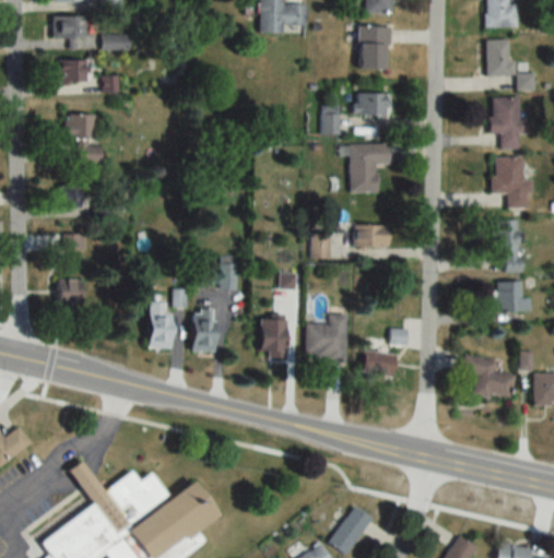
[(114,9),(124,9),(124,0),(106,0),(107,1),(114,1),(114,9)]
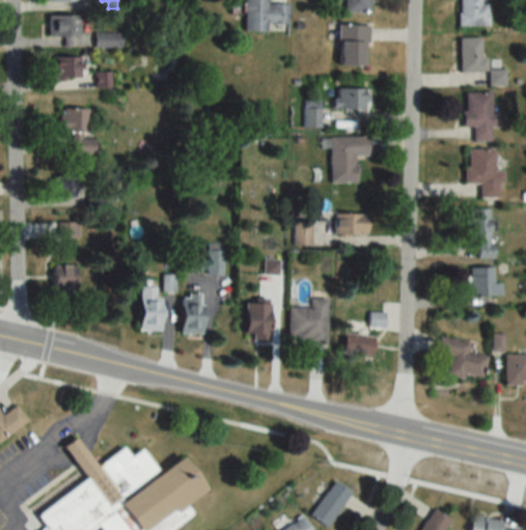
[(270,0),(247,0),(247,30),(292,31),(293,4),(271,4),(270,0)]
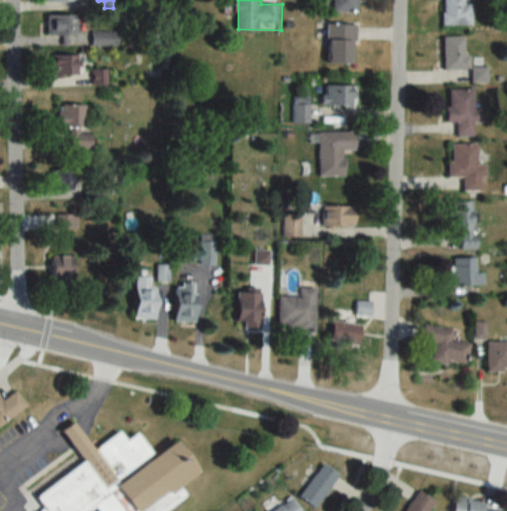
[(335,0),(335,13),(360,13),(360,0),(335,0)]
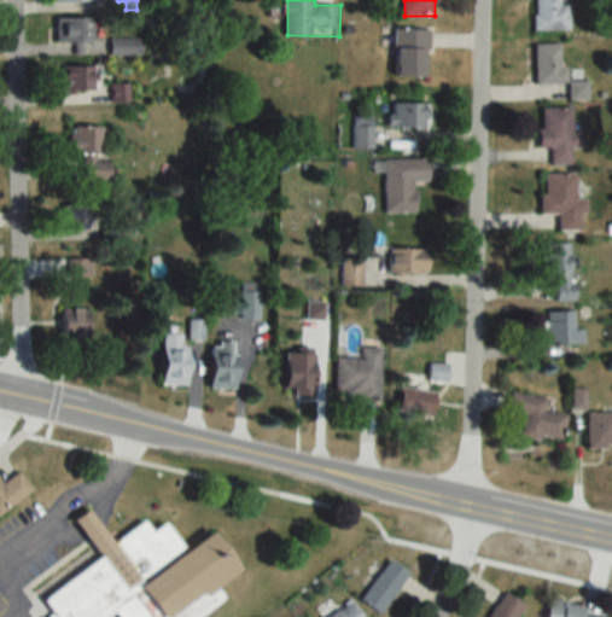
[(572,5),(564,5),(564,0),(536,0),(537,30),(572,30),(572,5)]
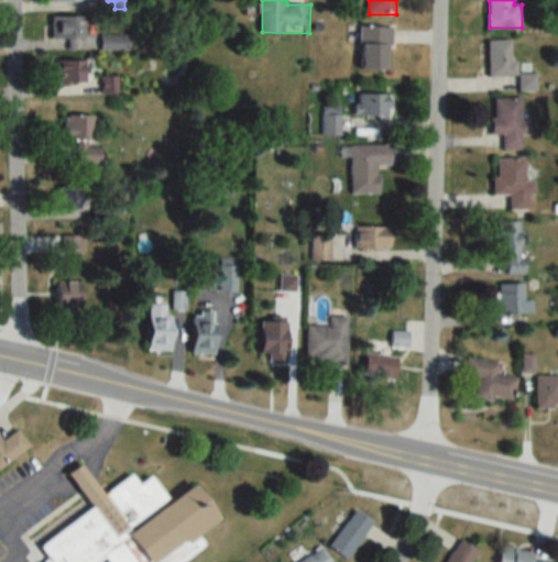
[(77,43),(77,39),(86,39),(86,18),(54,18),(54,43),(77,43)]
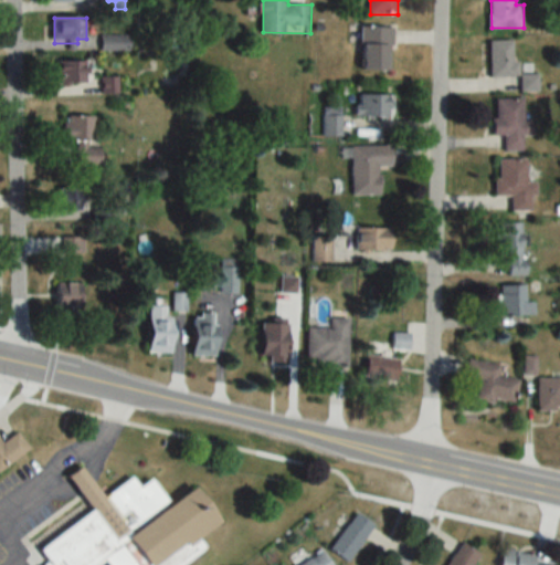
[(362,71),(393,71),(394,27),(363,27),(362,71)]
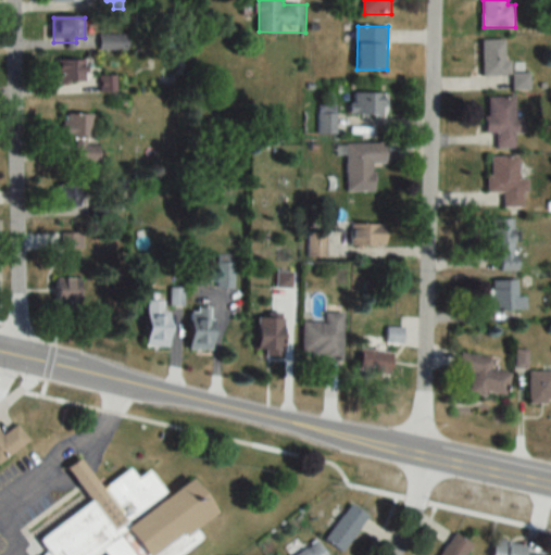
[(103,51),(130,51),(130,36),(103,36),(103,51)]
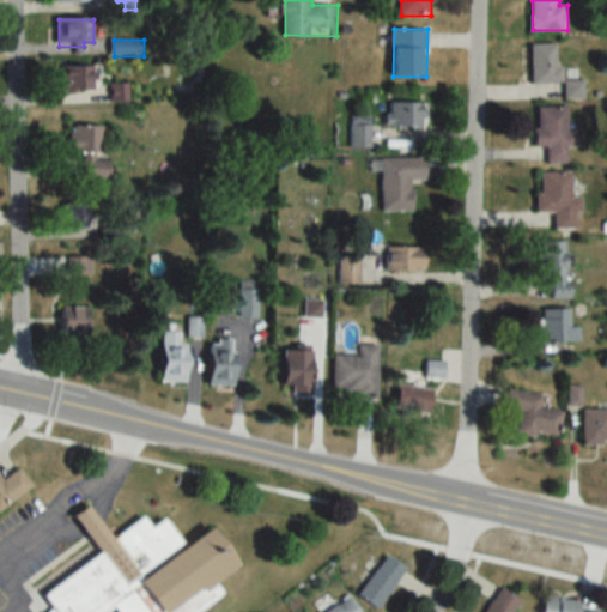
[(534,84),(565,84),(565,66),(559,66),(559,44),(534,44),(534,84)]
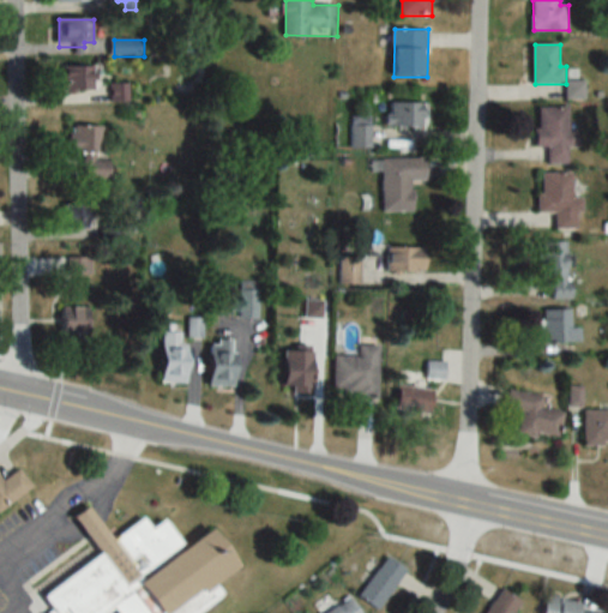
[(96,66),(65,66),(65,91),(96,91),(96,66)]
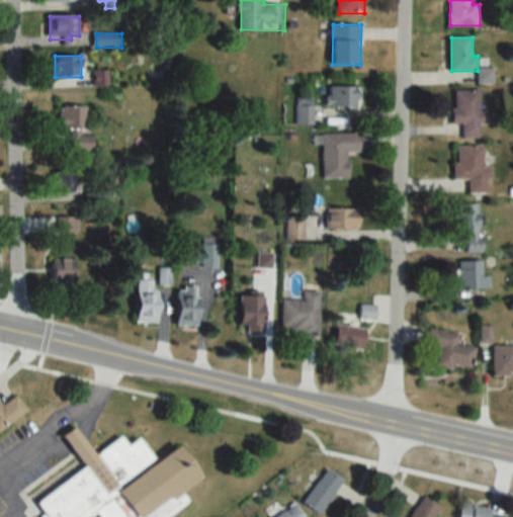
[(110,71),(97,71),(97,86),(110,86),(110,71)]
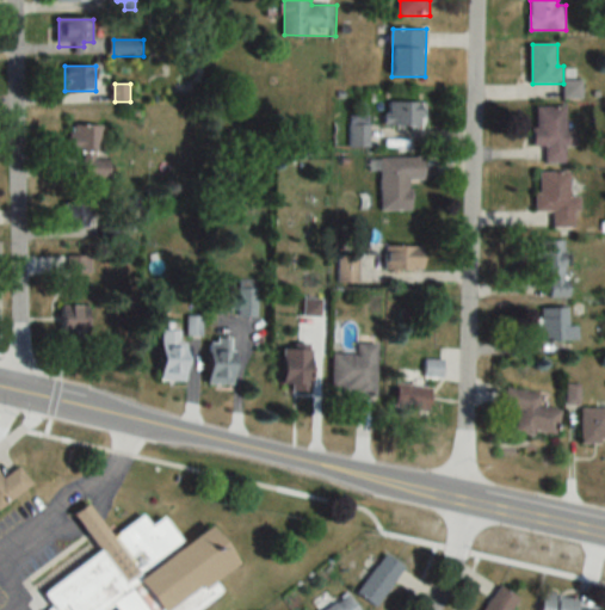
[(426,103),(389,103),(389,125),(426,125),(426,103)]
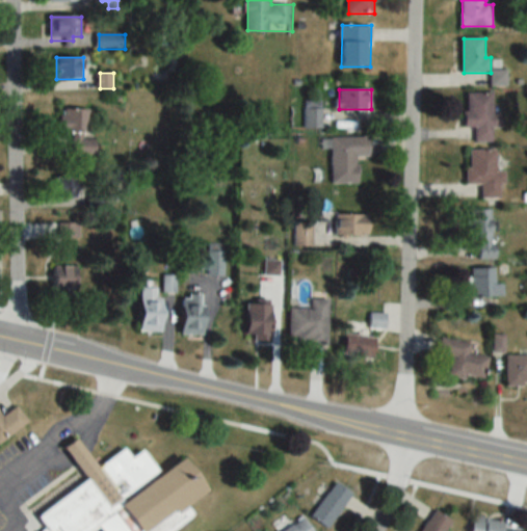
[(504,127),(504,113),(495,113),(495,93),(467,93),(467,128),(478,128),(478,141),(496,141),(496,127),(504,127)]
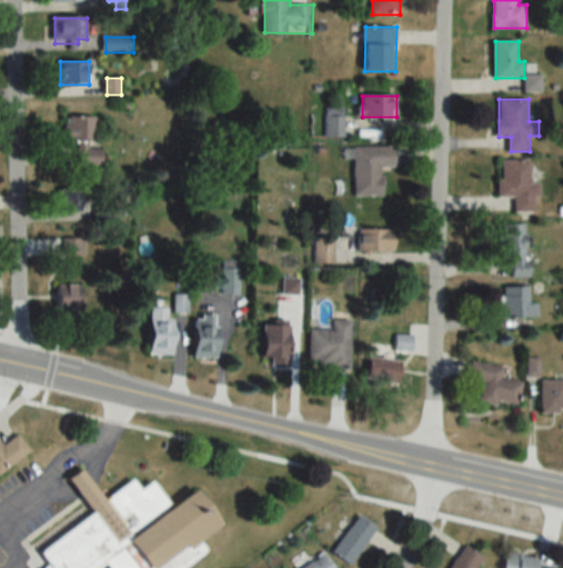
[(97,117),(66,117),(66,142),(78,142),(78,166),(103,166),(103,147),(97,147),(97,117)]
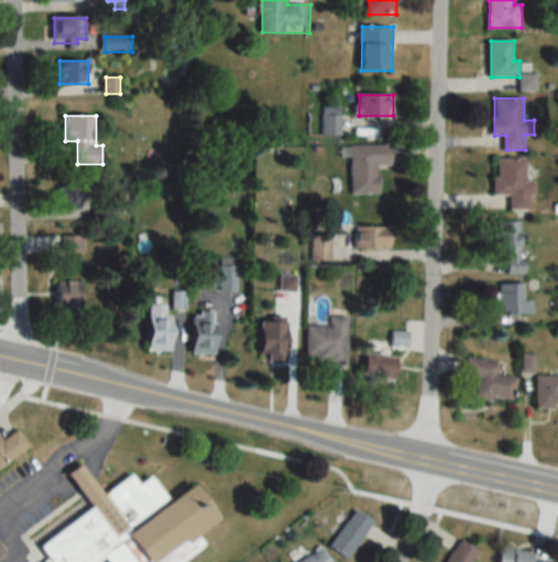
[(353,145),(353,194),(381,194),(381,165),(393,165),(393,145),(353,145)]
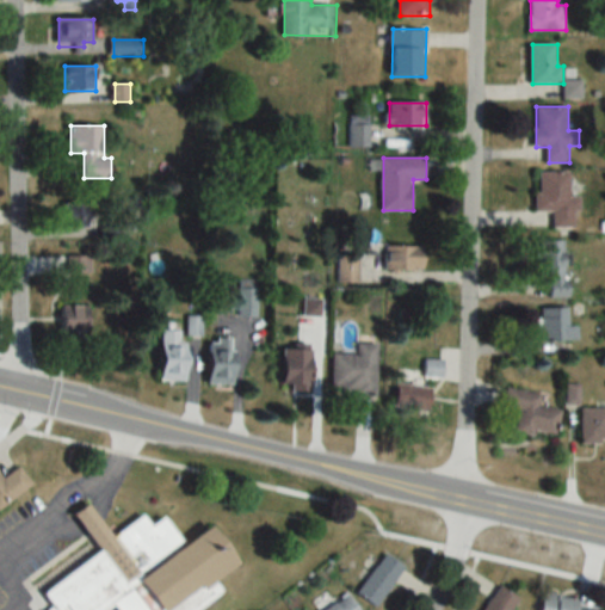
[(541,172),(542,193),(537,193),(538,213),(555,213),(555,229),(576,228),(576,211),(582,211),(581,197),(572,197),(572,171),(541,172)]
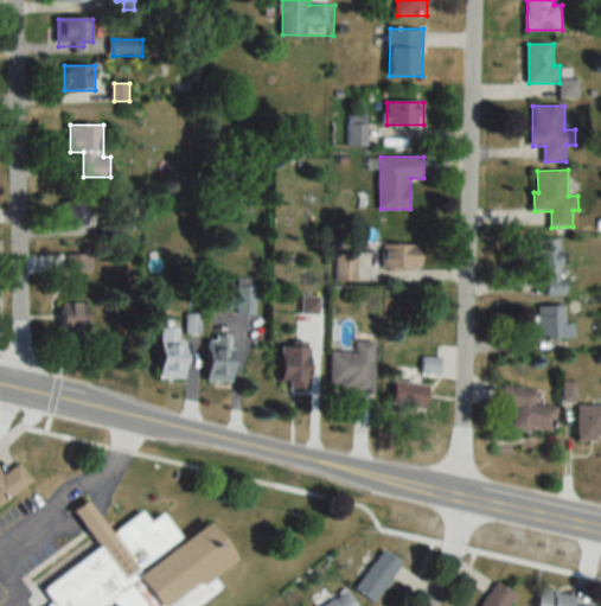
[(88,225),(88,201),(61,201),(61,225),(88,225)]
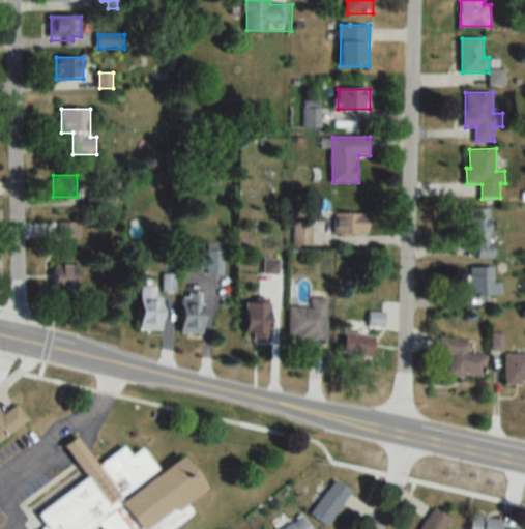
[(479,241),(479,259),(493,259),(492,209),(469,209),(470,241),(479,241)]
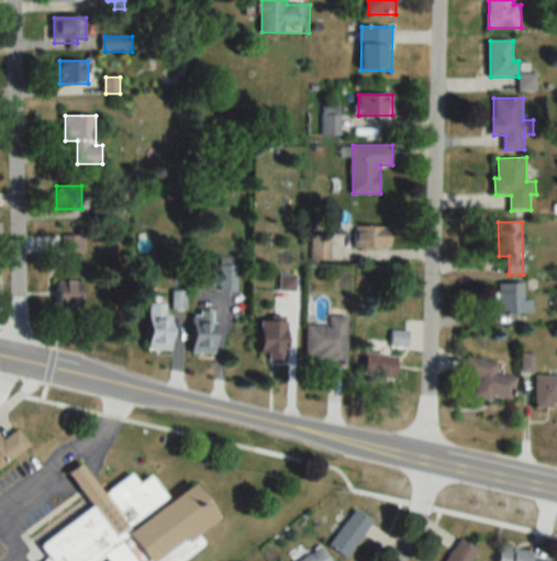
[(357,249),(391,249),(391,226),(357,226),(357,249)]
